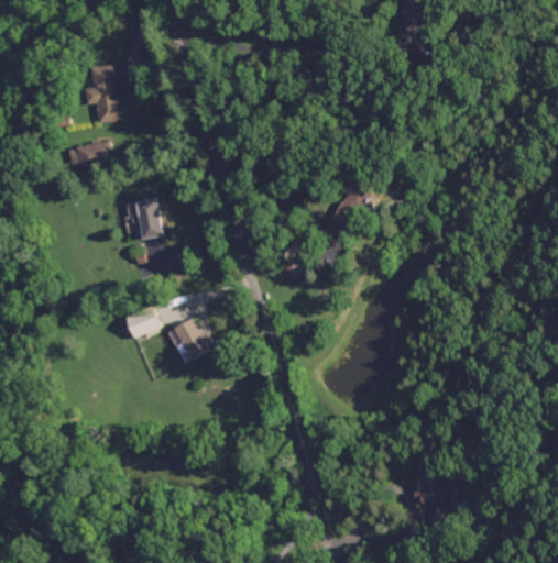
[(94,103),(96,123),(118,121),(112,65),(89,67),(91,89),(83,89),(85,105),(94,103)]
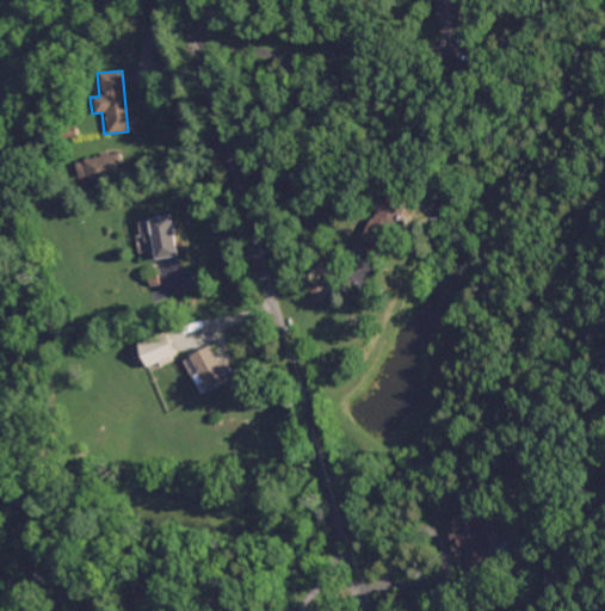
[(73,161),(76,185),(119,178),(116,155),(73,161)]
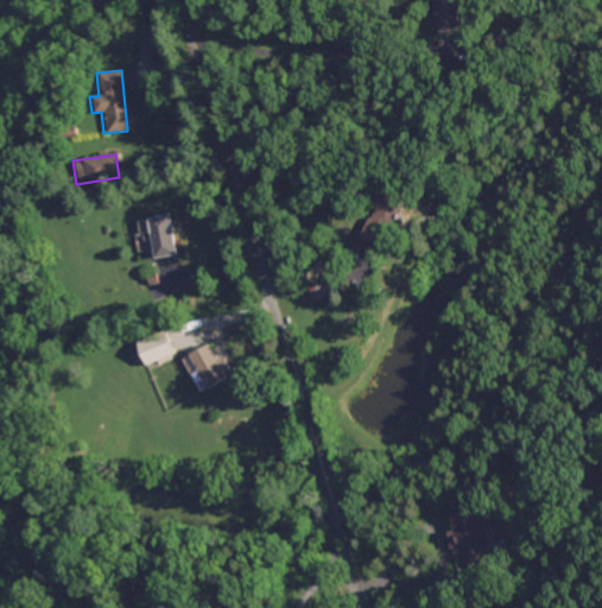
[(380,249),(401,198),(379,189),(357,240),(380,249)]
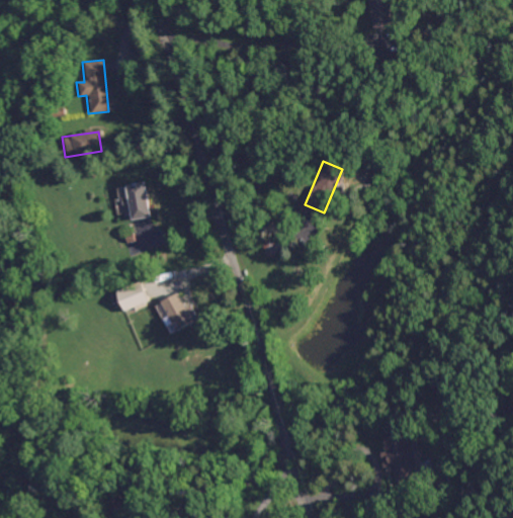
[(131,222),(150,218),(143,182),(124,186),(131,222)]
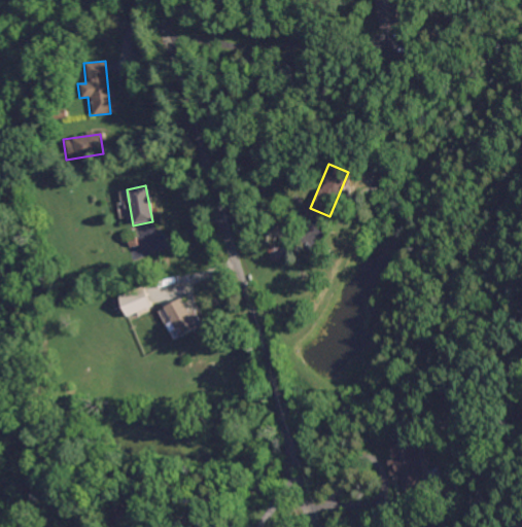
[(285,261),(287,249),(266,245),(264,258),(285,261)]
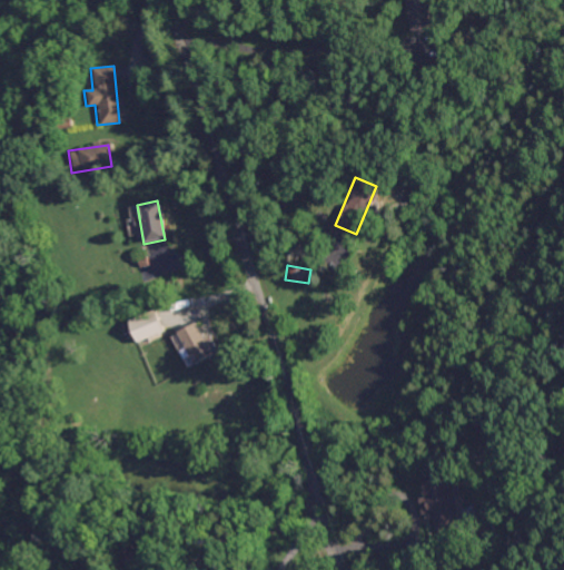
[(125,322),(136,344),(161,331),(151,308),(125,322)]
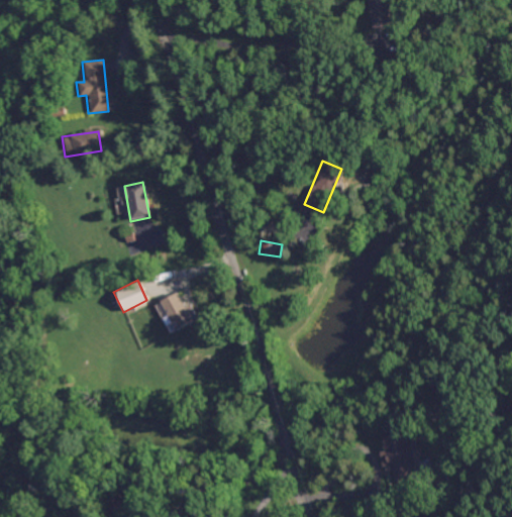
[(175,331),(197,319),(189,304),(183,307),(176,292),(160,300),(175,331)]
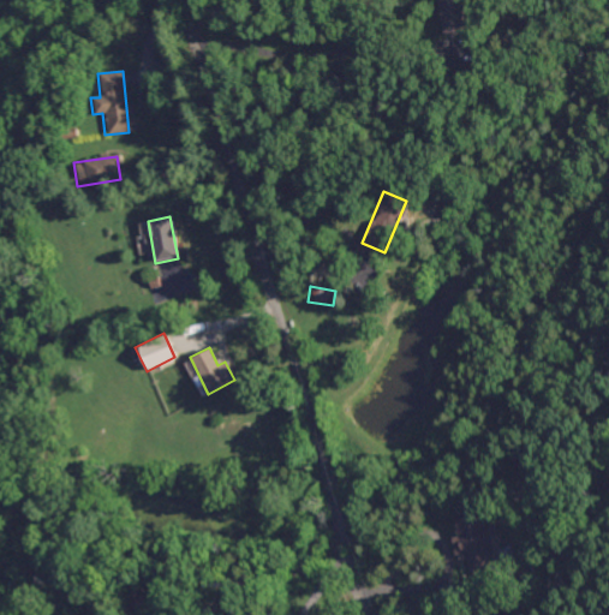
[(452,554),(463,553),(464,573),(484,572),(479,503),(458,505),(459,514),(449,514),(452,554)]
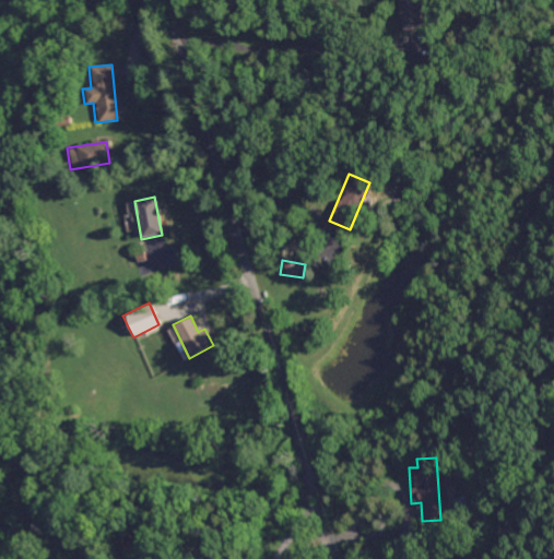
[(136,558),(139,558),(146,542),(125,534),(118,552),(136,558)]
